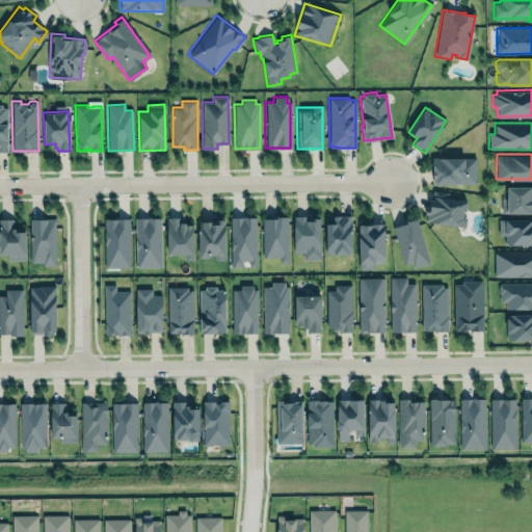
[(475,158),(431,158),(432,185),(476,184),(475,158)]
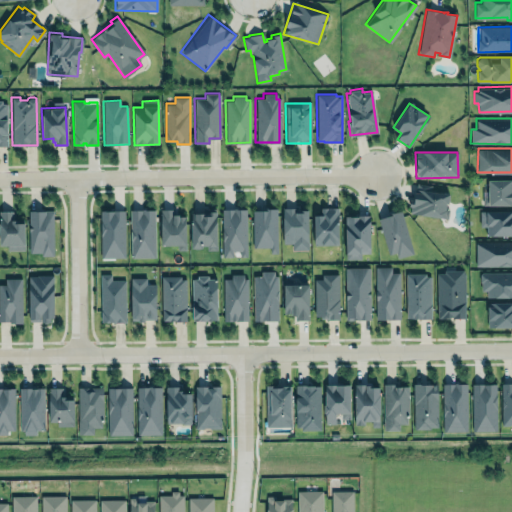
[(511,179),(511,204),(483,205),(483,196),(488,196),(488,179),(511,179)]
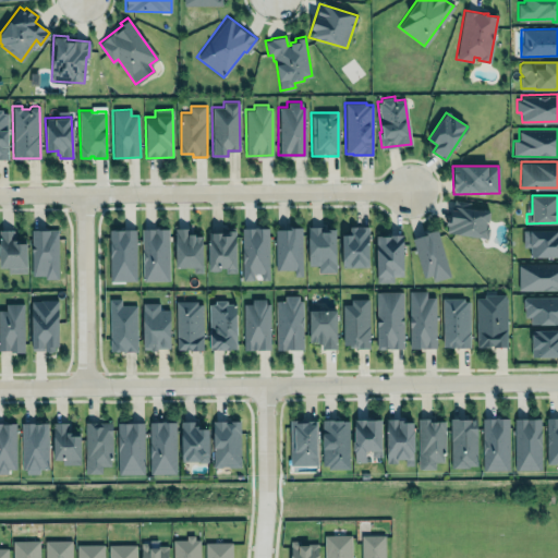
[(489,209),(450,204),(447,233),(486,238),(489,209)]
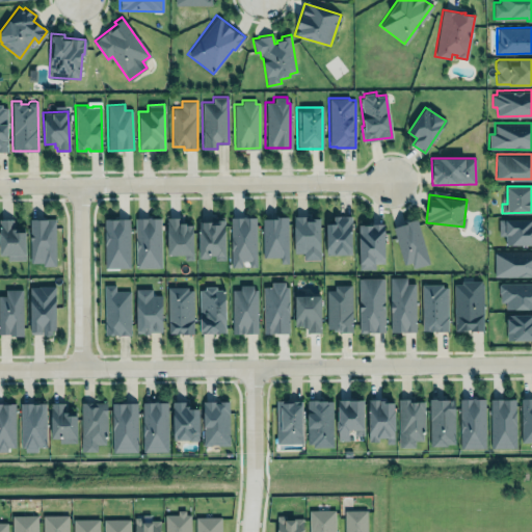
[(325,254),(351,254),(351,215),(334,215),(334,222),(325,222),(325,254)]
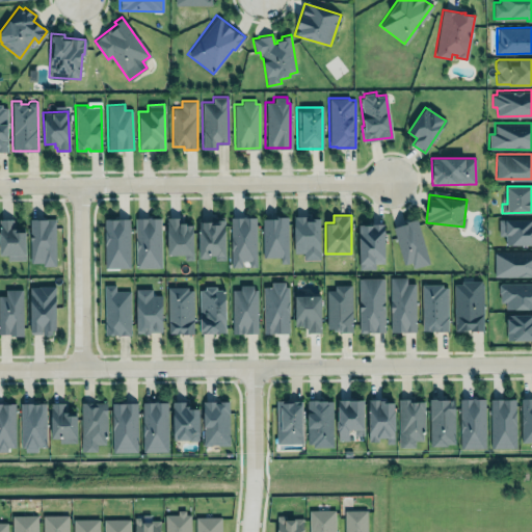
[(132,216),(158,216),(158,265),(133,266),(132,216)]
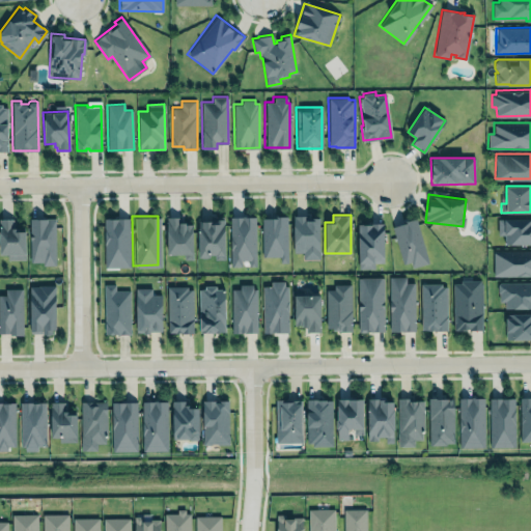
[(199,222),(199,257),(208,257),(208,255),(215,255),(215,259),(225,259),(225,219),(223,219),(223,216),(212,216),(212,222),(199,222)]
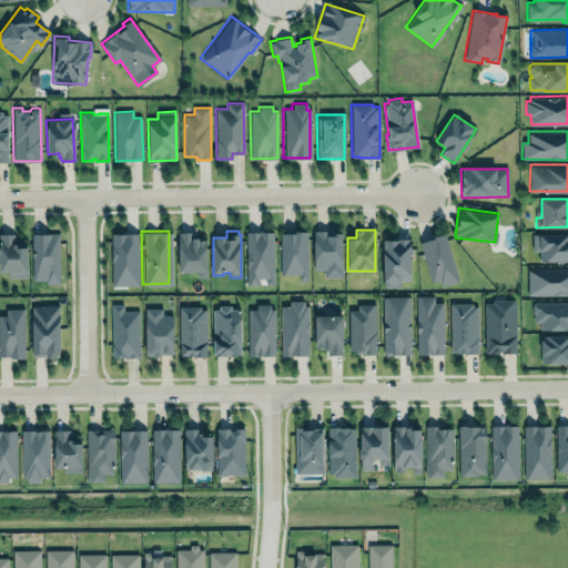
[(324,277),(342,276),(341,231),(313,232),(314,270),(324,270),(324,277)]
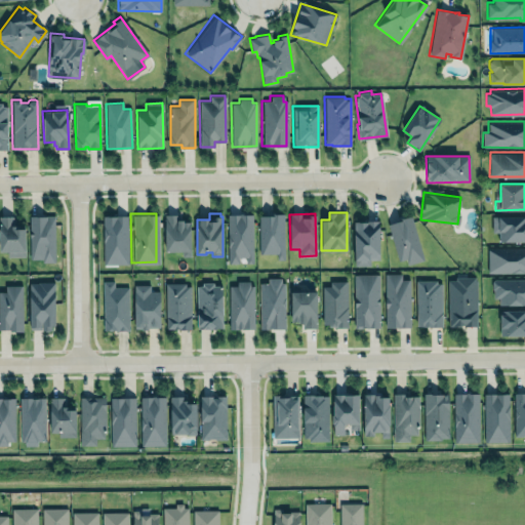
[(125,214),(126,263),(101,263),(99,214),(125,214)]
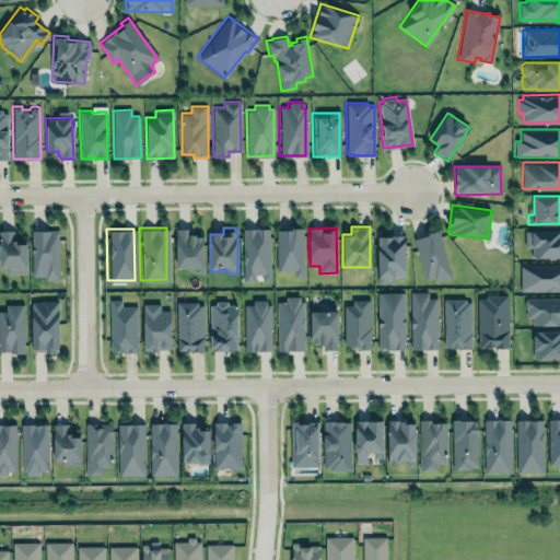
[(176,229),(176,268),(194,267),(194,272),(203,272),(203,244),(202,243),(202,236),(196,236),(196,234),(188,234),(188,229),(176,229)]
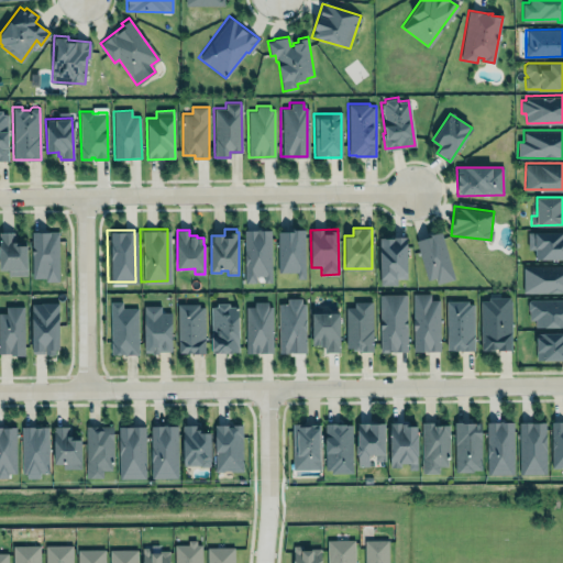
[(244,230),(244,282),(255,282),(255,275),(264,275),(264,280),(271,280),(271,230),(244,230)]
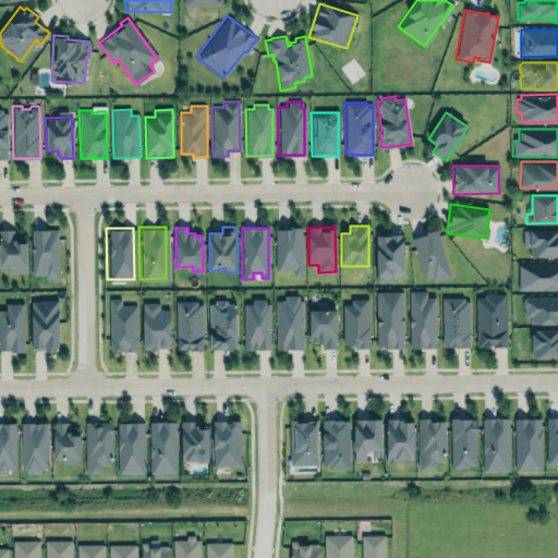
[(300,228),(275,229),(275,270),(301,270),(300,228)]
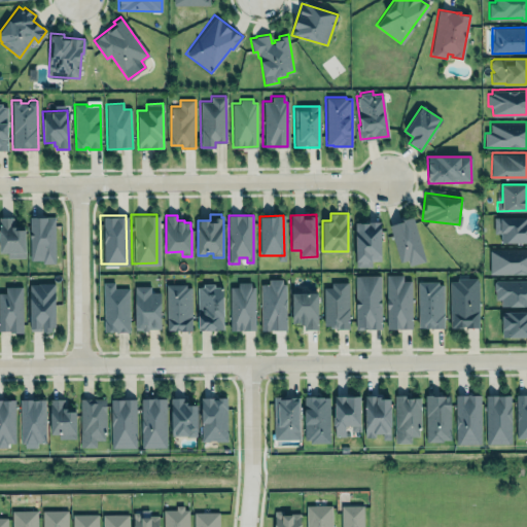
[(55,216),(29,217),(30,262),(55,262),(55,216)]
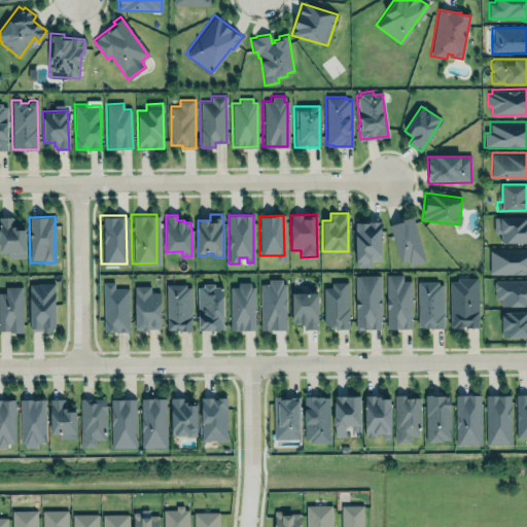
[(526,242),(500,242),(500,232),(494,232),(494,216),(526,216),(526,242)]
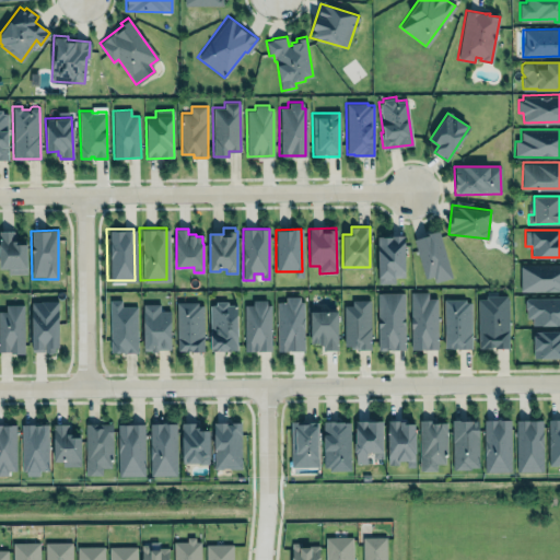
[(27,273),(25,241),(15,241),(14,231),(0,231),(0,268),(8,268),(8,275),(27,273)]
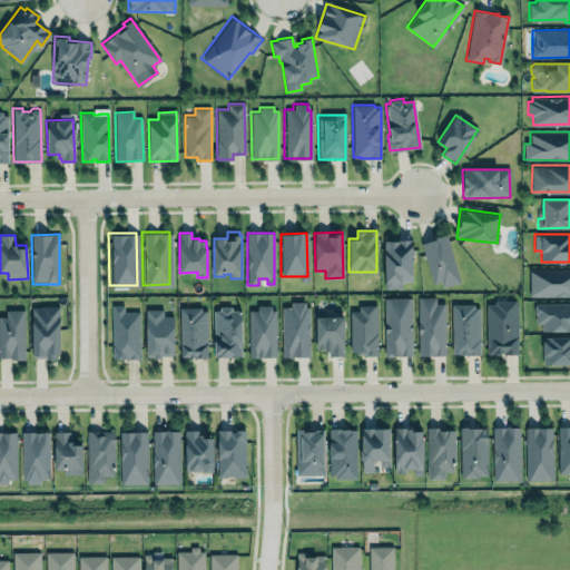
[(432,288),(459,281),(446,235),(420,242),(432,288)]
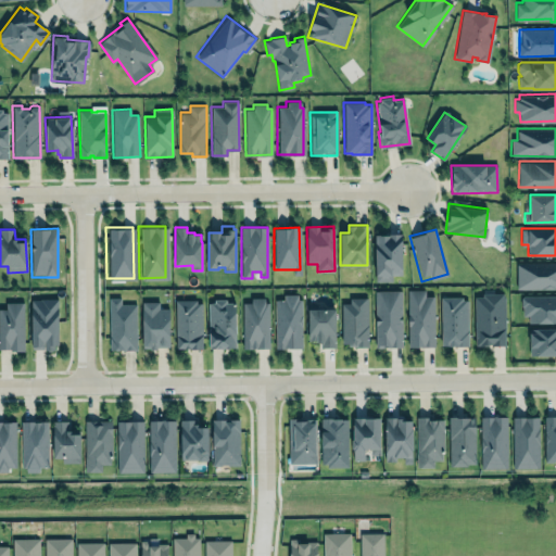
[(375,234),(401,234),(402,275),(391,275),(391,280),(375,280),(375,234)]
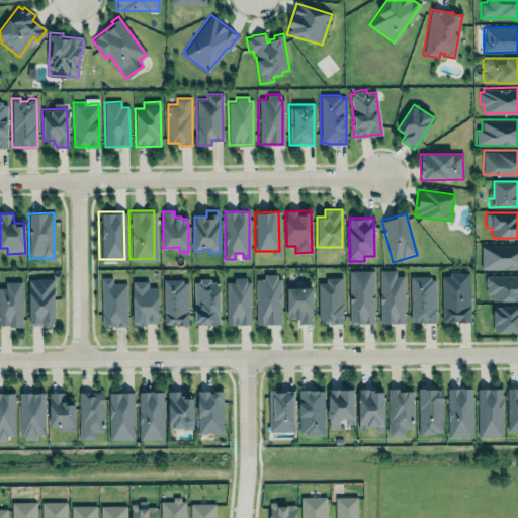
[(481,270),(517,269),(517,245),(481,245),(481,270)]
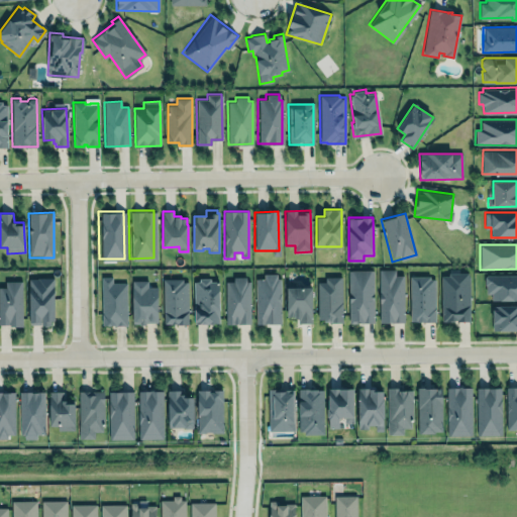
[(379,270),(380,323),(404,322),(403,275),(395,275),(395,269),(379,270)]
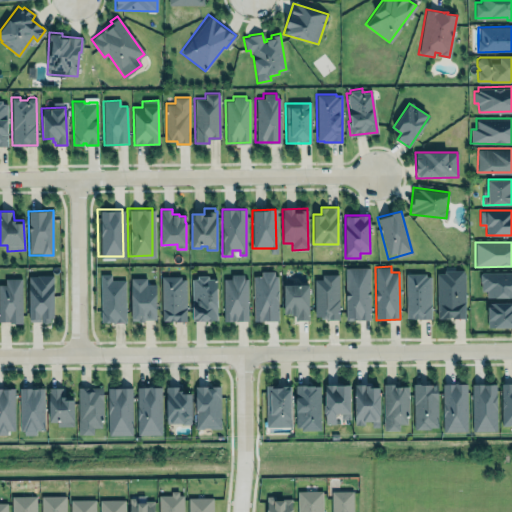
[(345,267),(369,267),(369,290),(366,293),(371,293),(371,320),(345,320),(345,267)]
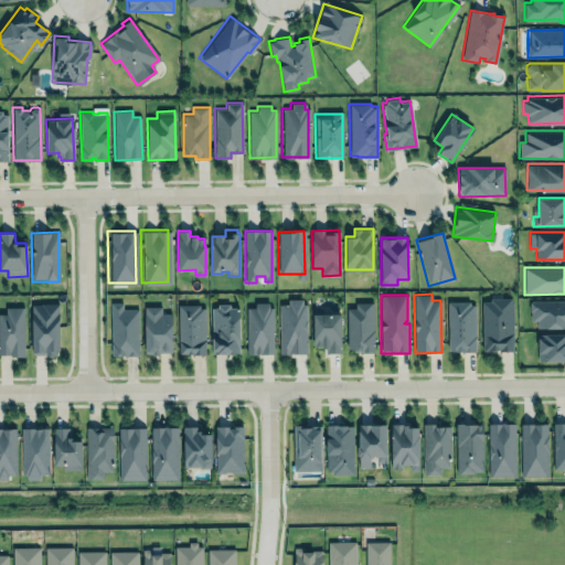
[(279,304),(288,304),(288,298),(302,298),(302,304),(306,304),(306,352),(290,353),(286,354),(279,354),(279,304)]
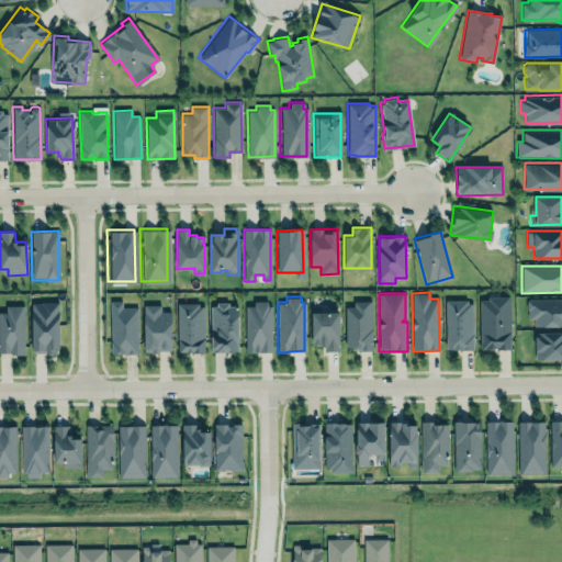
[(444,298),(444,351),(474,351),(474,298),(444,298)]
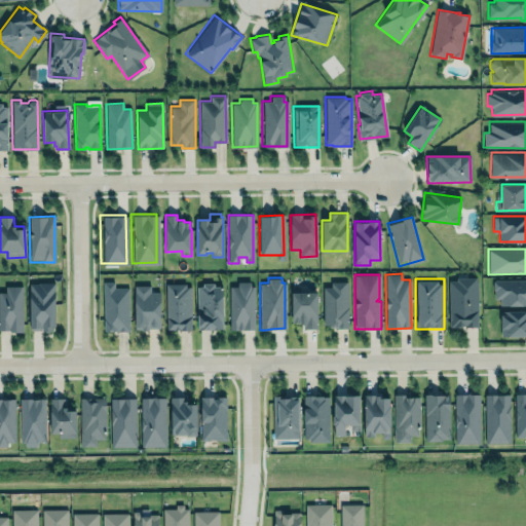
[(448,278),(449,328),(478,327),(477,278),(448,278)]
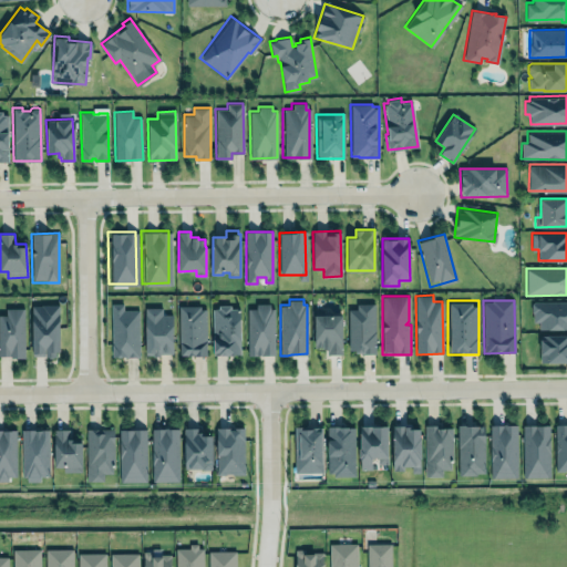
[(566,300),(534,300),(534,301),(531,303),(532,311),(533,312),(533,321),(537,321),(537,327),(538,327),(538,329),(566,329),(566,300)]
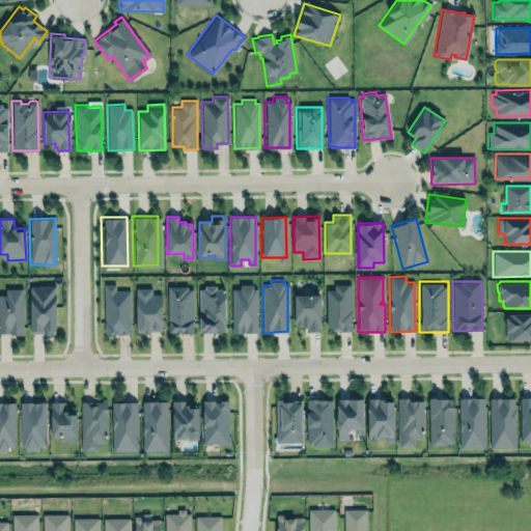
[(231,331),(231,288),(239,288),(239,283),(254,283),(254,287),(257,287),(258,333),(251,333),(236,333),(232,332),(231,331)]
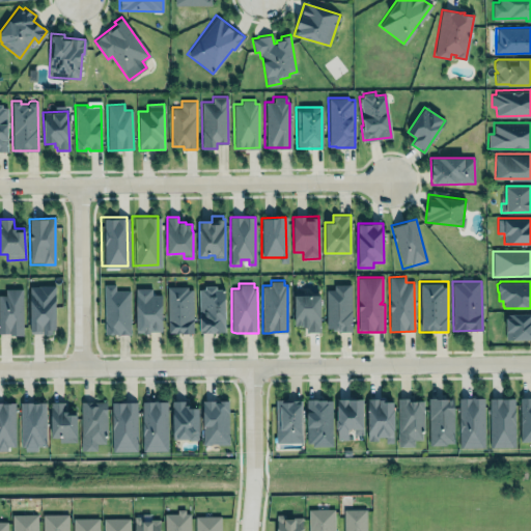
[(327,327),(333,327),(333,331),(340,331),(340,332),(346,332),(352,331),(351,283),(334,284),(334,289),(327,289),(327,327)]
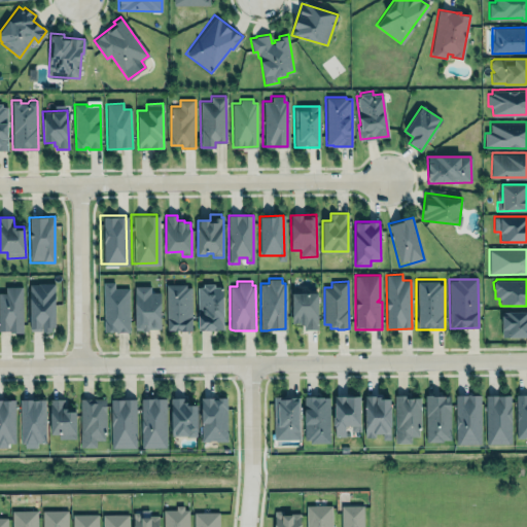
[(30,283),(38,283),(39,282),(56,282),(57,327),(53,327),(53,332),(42,332),(42,330),(31,330),(30,283)]
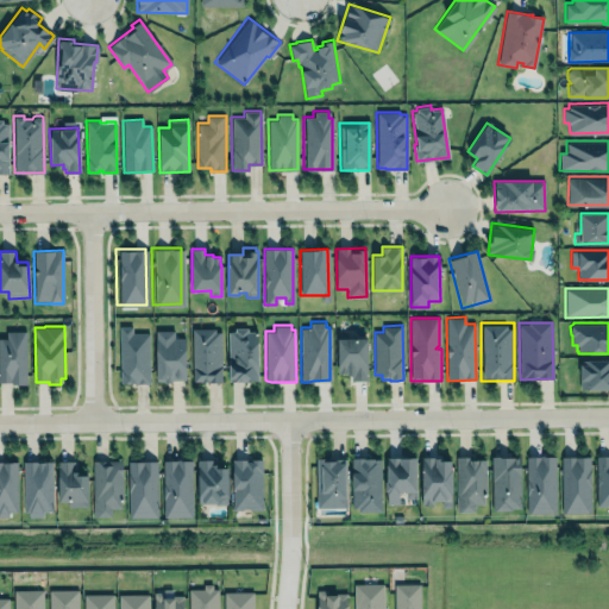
[(149,383),(149,333),(131,332),(132,326),(119,326),(119,383),(149,383)]
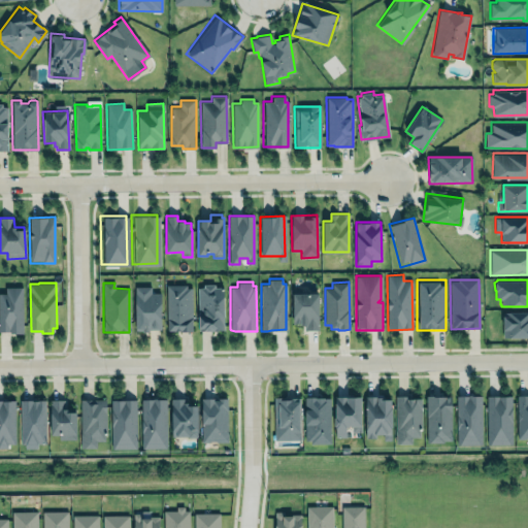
[(164,285),(165,332),(191,331),(190,288),(186,288),(186,285),(164,285)]
